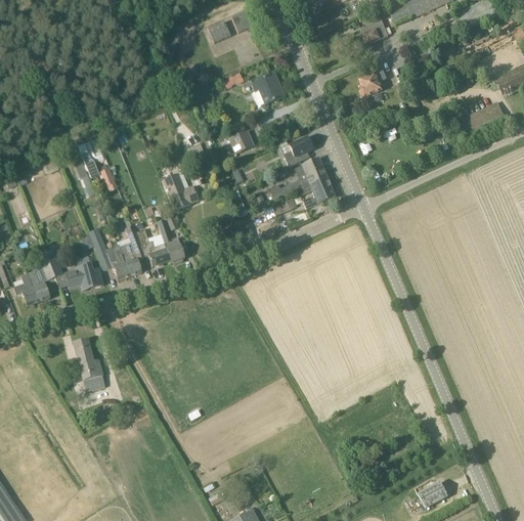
[(405,0),(406,2),(389,9),(394,20),(412,13),(413,16),(450,0),(405,0)]
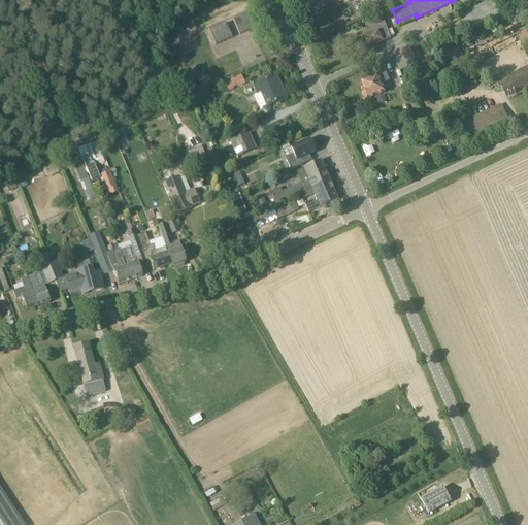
[(248,11),(234,17),(240,32),(254,26),(248,11)]
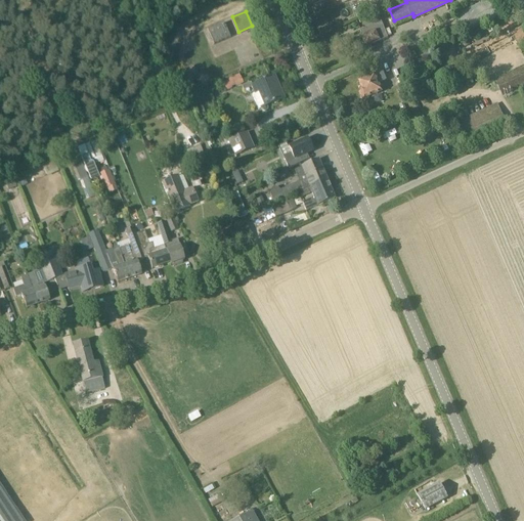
[(517,11),(506,15),(511,27),(521,22),(517,11)]
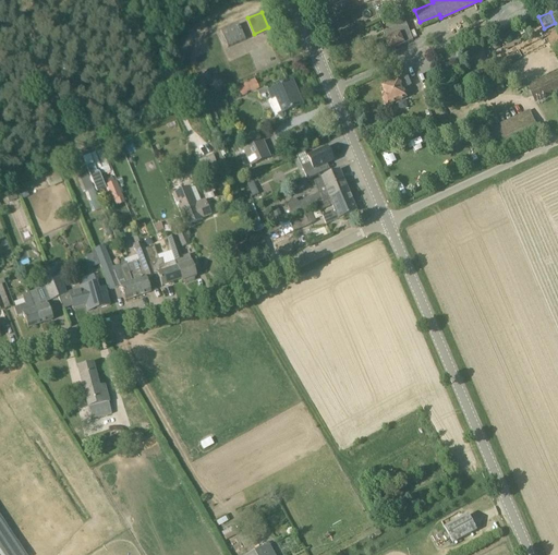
[(407,20),(384,28),(387,35),(386,35),(390,46),(413,37),(407,20)]
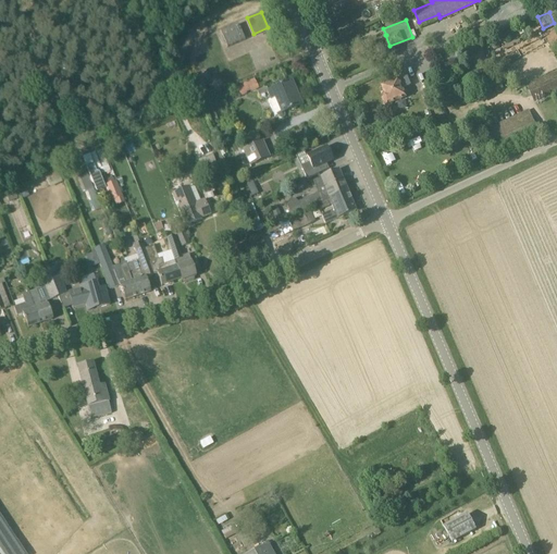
[(238,21),(220,28),(227,45),(245,37),(238,21)]
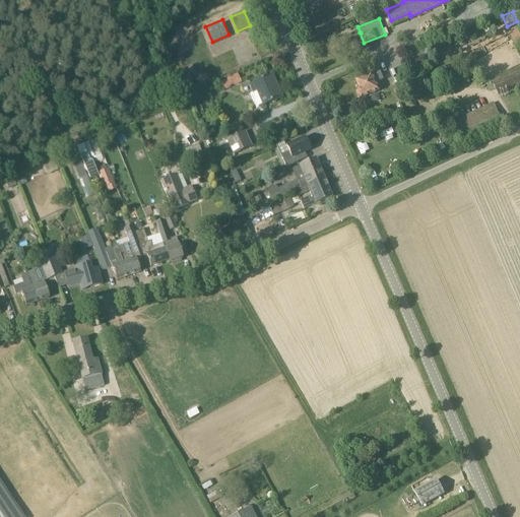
[(519,26),(509,31),(514,42),(519,39),(519,26)]
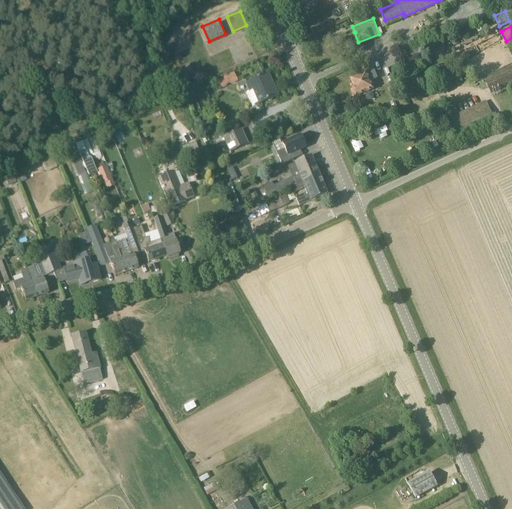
[(335,46),(330,36),(323,40),(328,49),(335,46)]
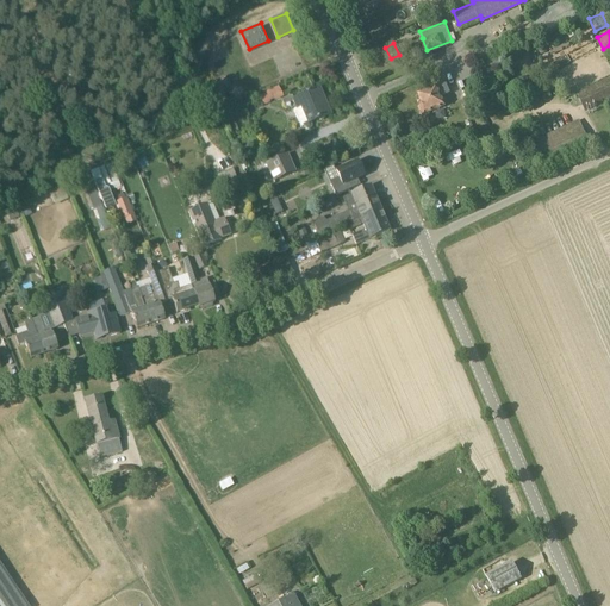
[(527,49),(510,56),(516,69),(533,62),(527,49)]
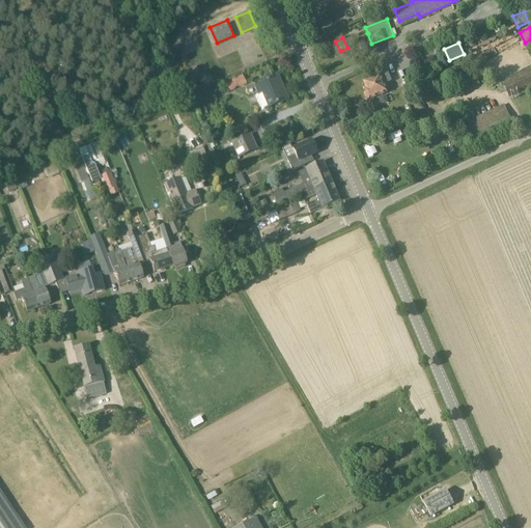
[(234,48),(221,52),(226,66),(240,62),(234,48)]
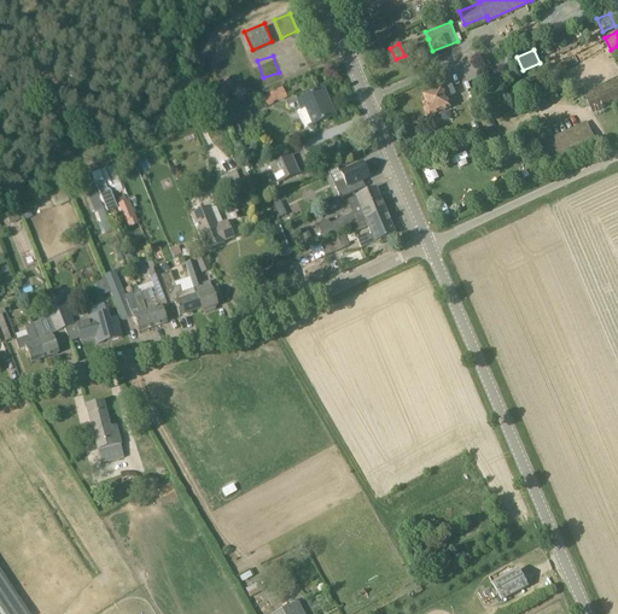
[(544,82),(537,69),(525,76),(531,88),(544,82)]
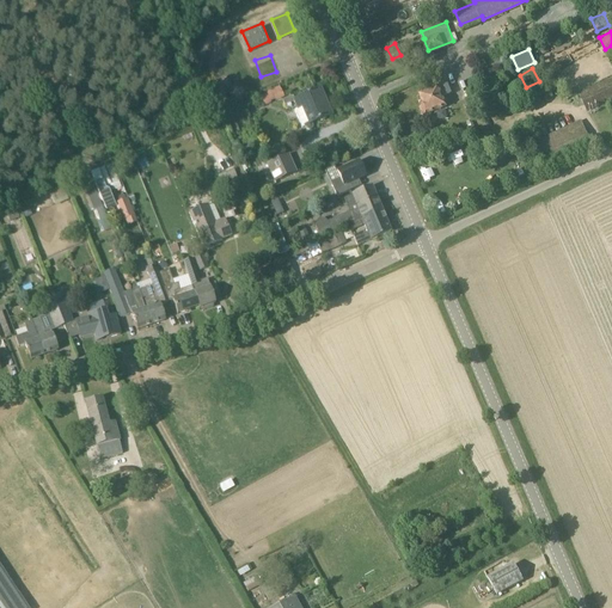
[(611,96),(611,74),(579,91),(587,109),(611,96)]
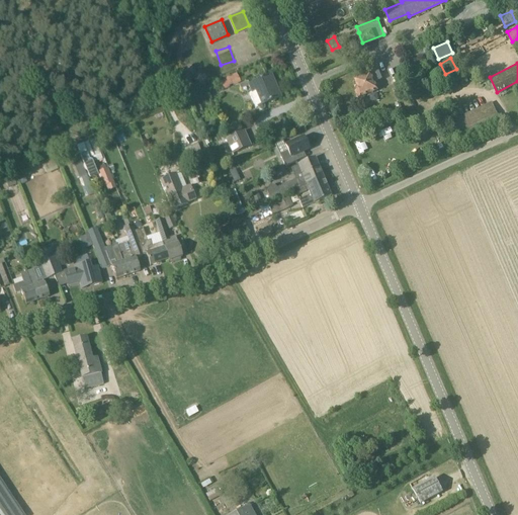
[(374,80),(381,77),(378,69),(365,74),(354,79),(358,86),(357,87),(355,90),(357,94),(360,95),(377,88),(374,80)]
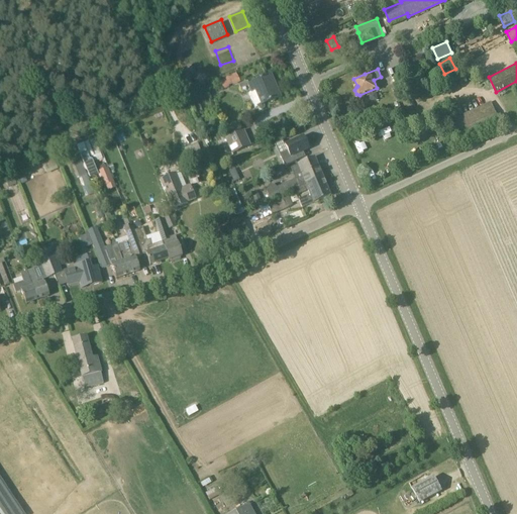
[(228,84),(228,83),(232,81),(233,83),(240,80),(236,71),(225,76),(217,80),(221,88),(228,84)]
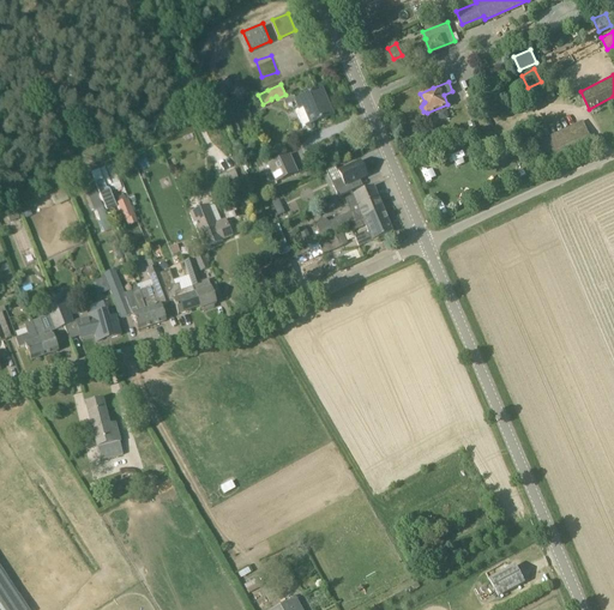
[(332,112),(321,85),(294,97),(298,107),(304,103),(311,121),(332,112)]
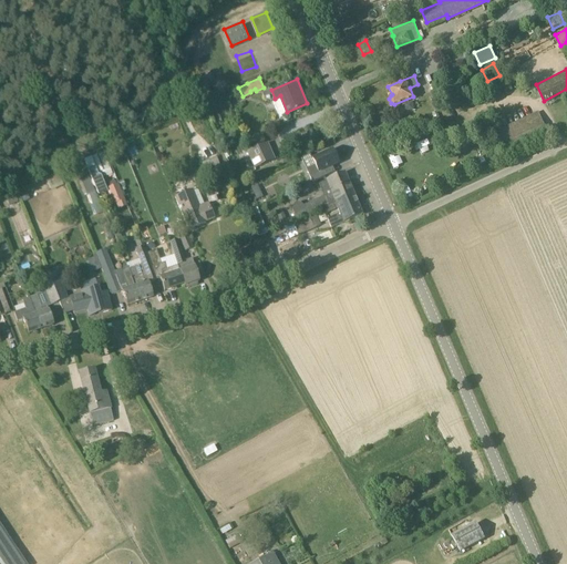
[(539,111),(493,131),(504,155),(549,134),(539,111)]
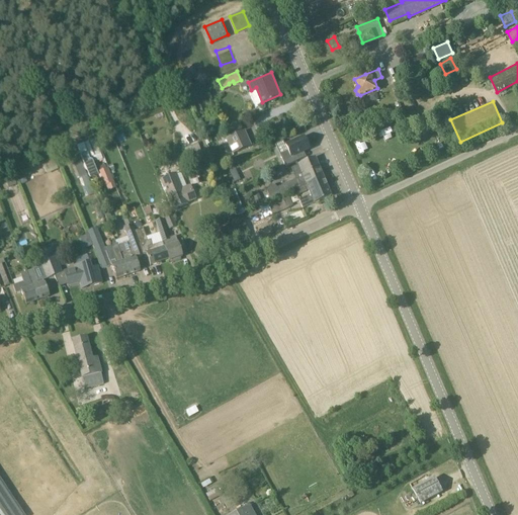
[(244,127),(225,137),(232,152),(251,143),(244,127)]
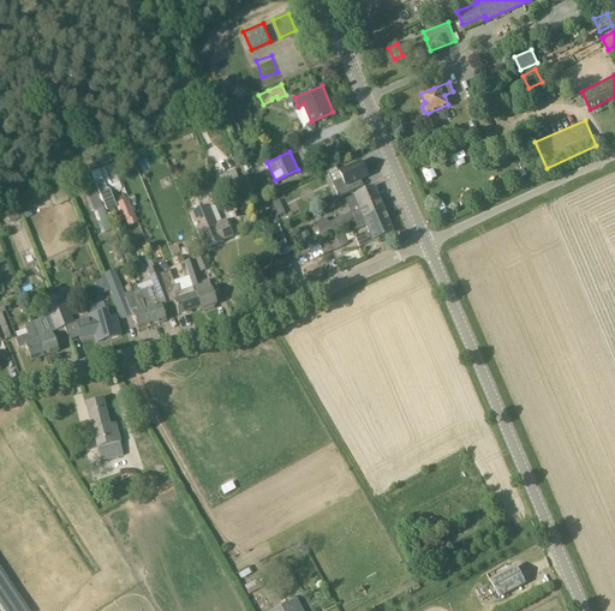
[(350,181),(366,174),(365,171),(368,169),(364,162),(362,163),(360,160),(339,169),(341,177),(333,181),(339,195),(353,189),(350,181)]
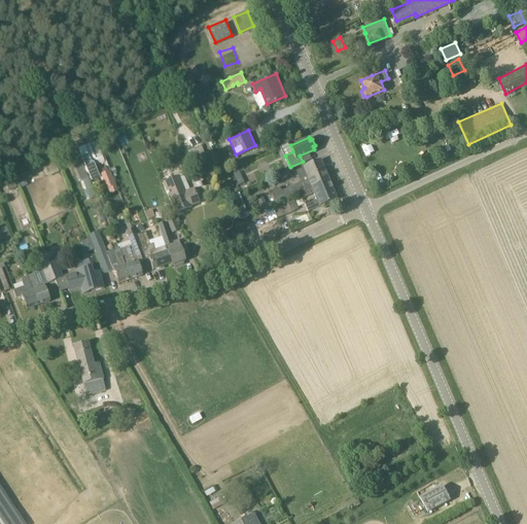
[(97,139),(83,144),(90,159),(103,153),(97,139)]
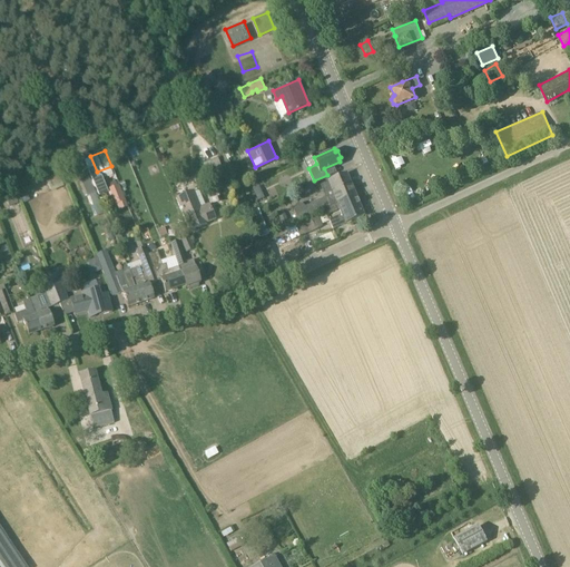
[(109,157),(112,165),(120,162),(117,154),(109,157)]
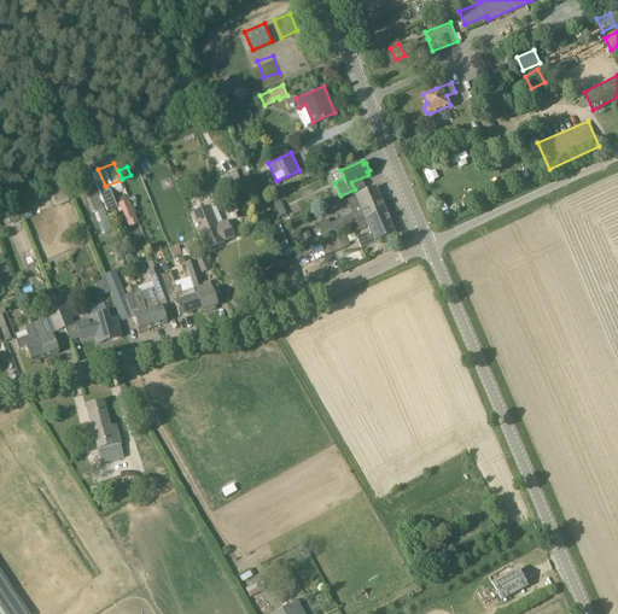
[(231,175),(237,173),(235,169),(221,174),(223,182),(232,180),(231,175)]
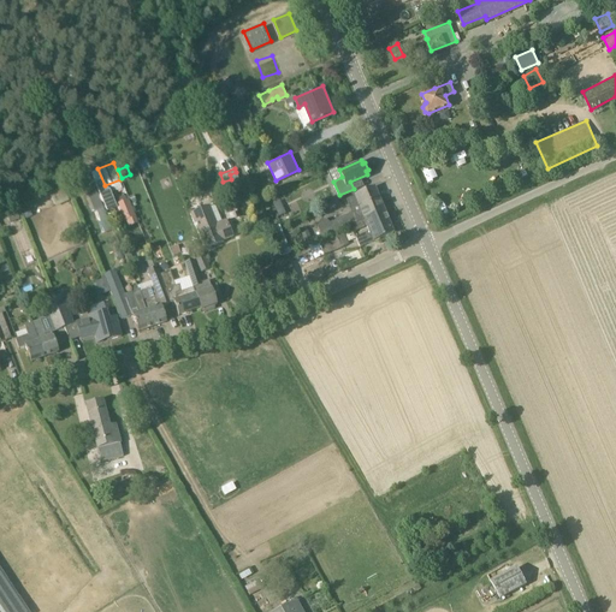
[(237,177),(221,184),(226,194),(243,186),(237,177)]
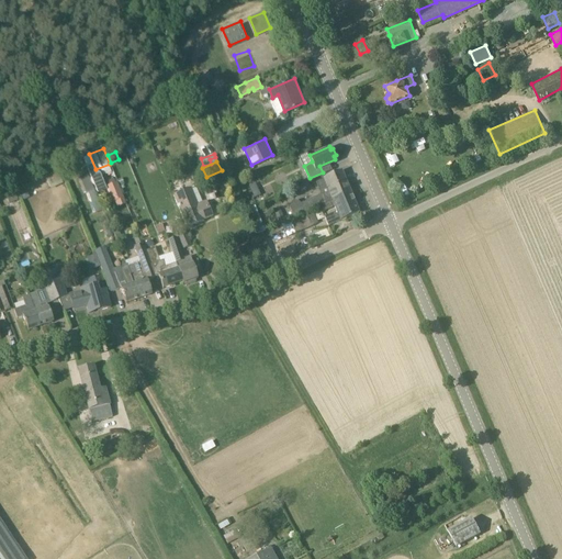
[(76,172),(83,192),(94,188),(87,168),(76,172)]
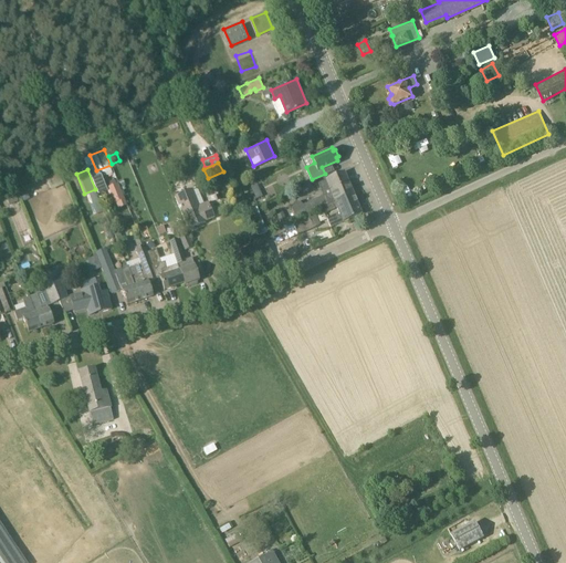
[(324,202),(353,191),(344,169),(325,177),(325,178),(317,181),(323,194),(303,204),(302,202),(301,201),(299,200),(297,199),(295,199),(294,200),(293,201),(292,202),(292,204),(292,206),(297,216),(305,212),(324,202)]
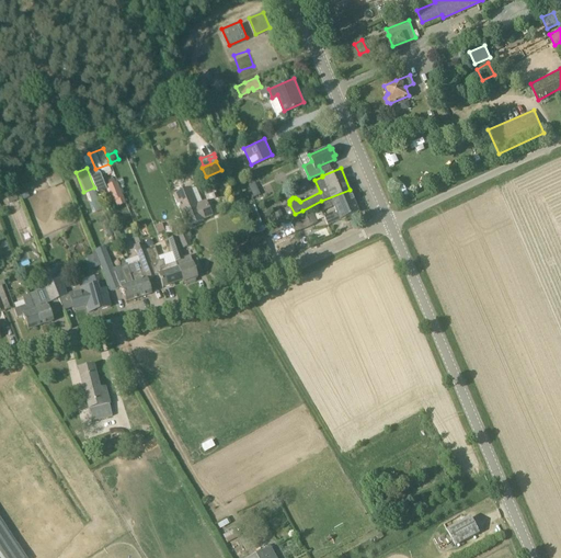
[(50,185),(64,180),(60,171),(47,177),(50,185)]
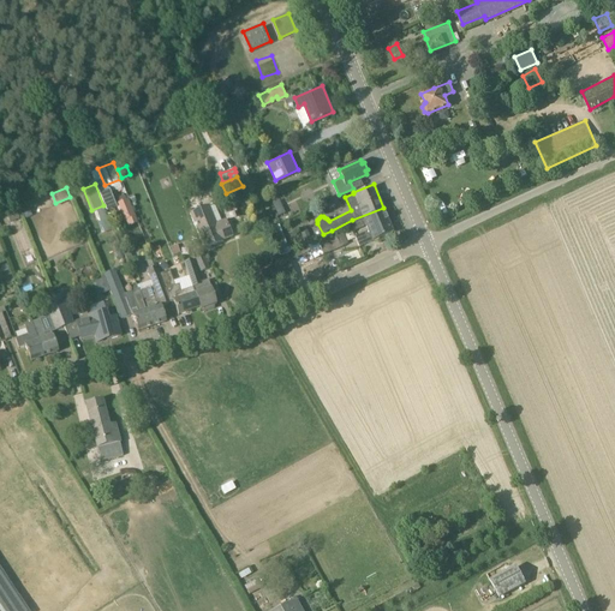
[(119,201),(115,202),(123,219),(126,217),(129,225),(138,220),(129,197),(126,197),(119,201)]
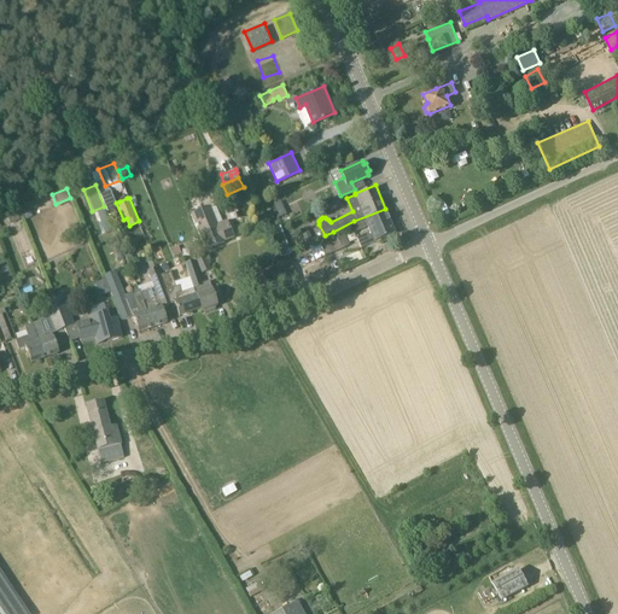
[(227,218),(222,220),(217,222),(211,206),(210,203),(200,208),(192,211),(200,231),(199,231),(205,247),(225,240),(223,239),(233,234),(227,218)]
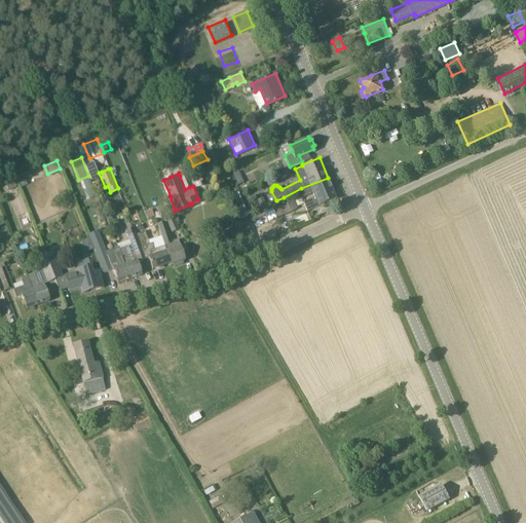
[(22,185),(28,182),(25,176),(19,178),(22,185)]
